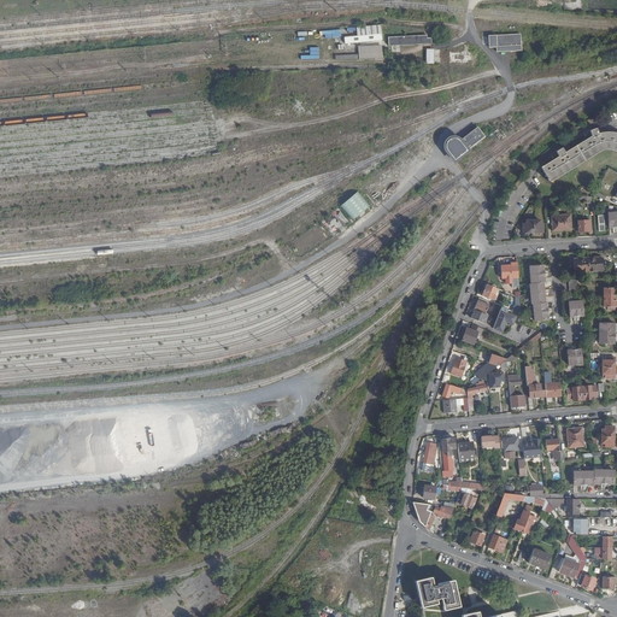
[(325,39),(341,36),(340,29),(324,31),(325,39)]
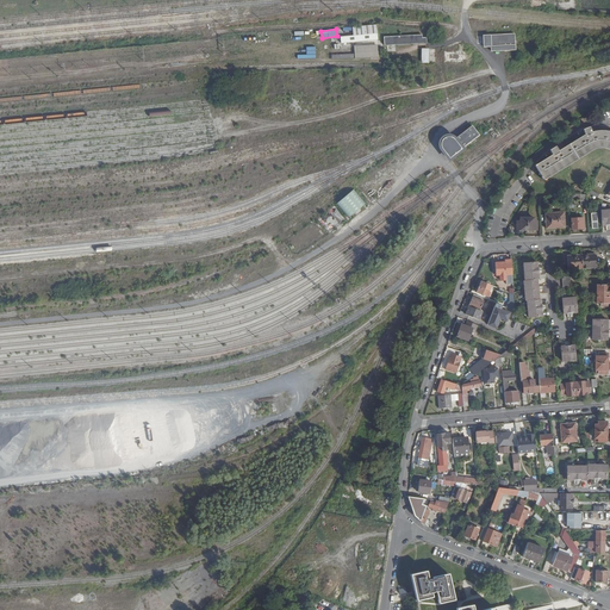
[(515,33),(491,33),(491,44),(515,44),(515,33)]
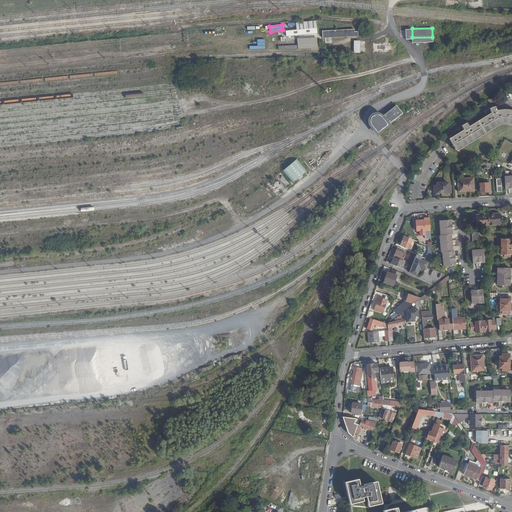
[(317,37),(297,38),(298,45),(298,49),(317,48),(317,37)]
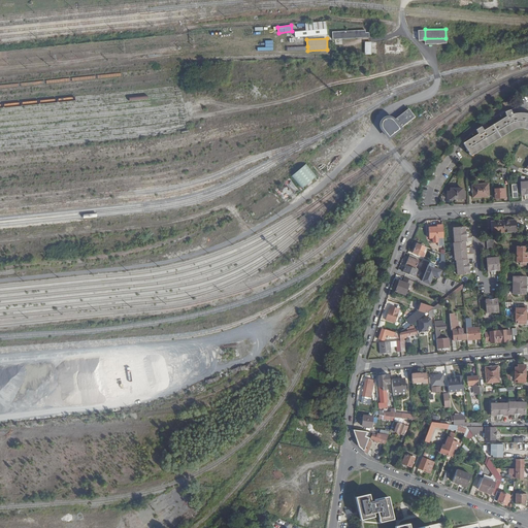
[(403,43),(385,43),(385,55),(403,55),(403,43)]
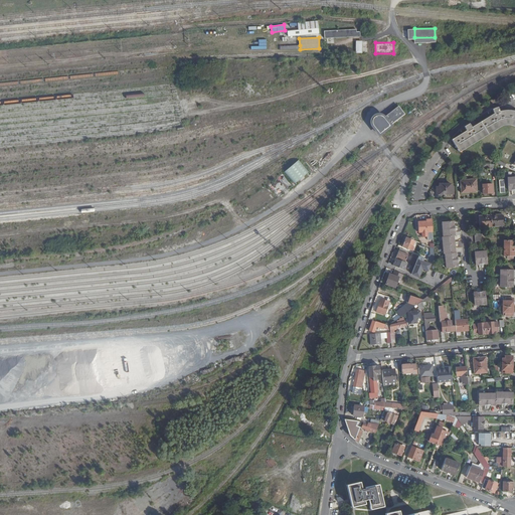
[(399,106),(385,116),(381,111),(368,120),(378,134),(405,115),(399,106)]
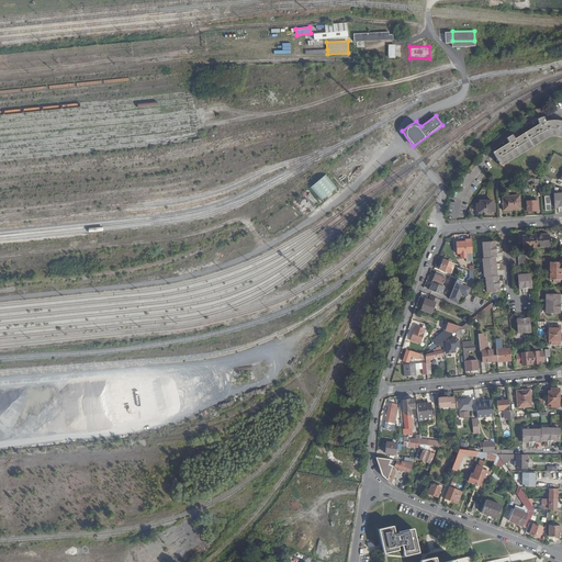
[(515,141),(510,144),(494,154),(499,165),(548,136),(553,135),(559,135),(561,136),(561,123),(560,123),(552,123),(546,124),(540,126),(515,141)]
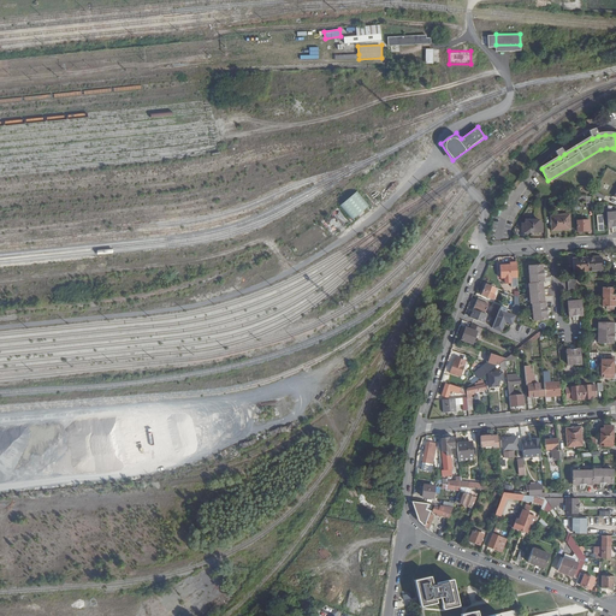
[(351,220),(369,208),(359,191),(341,203),(351,220)]
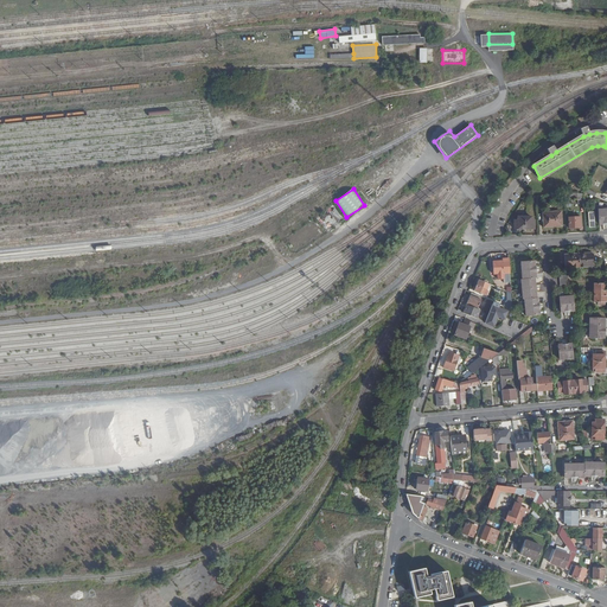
[(544,228),(562,228),(562,212),(543,212),(544,228)]
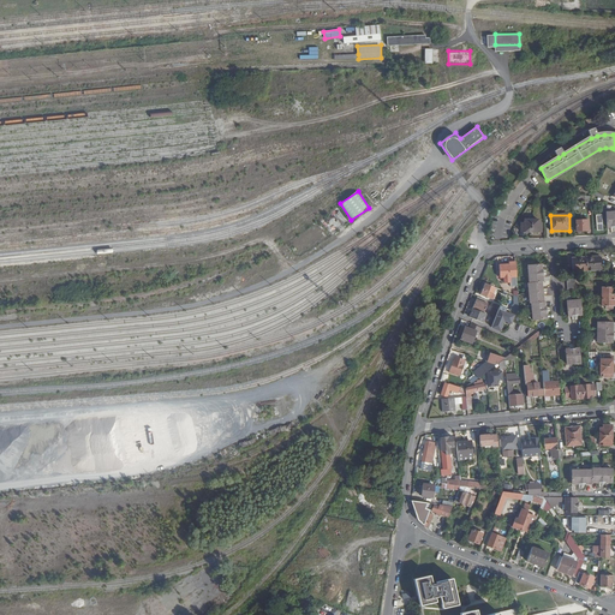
[(521,232),(541,232),(542,224),(538,224),(538,220),(524,220),(524,224),(521,224),(521,232)]
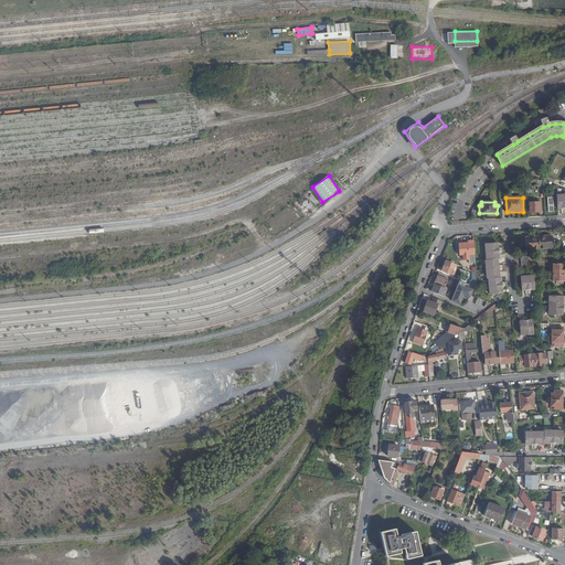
[(541,212),(541,202),(530,203),(530,212),(540,212),(541,212)]
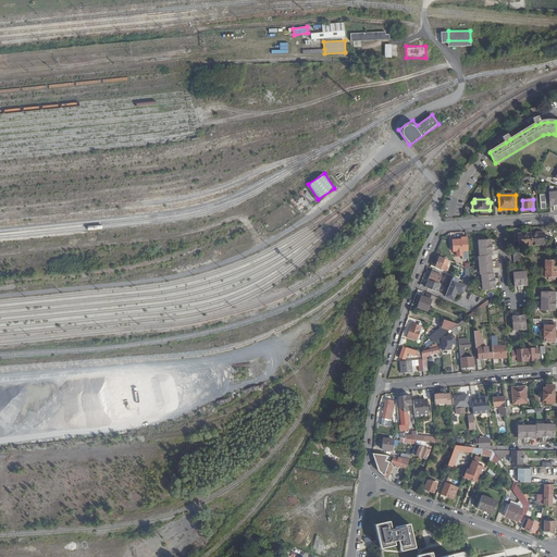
[(519,247),(544,246),(543,233),(518,234),(519,247)]
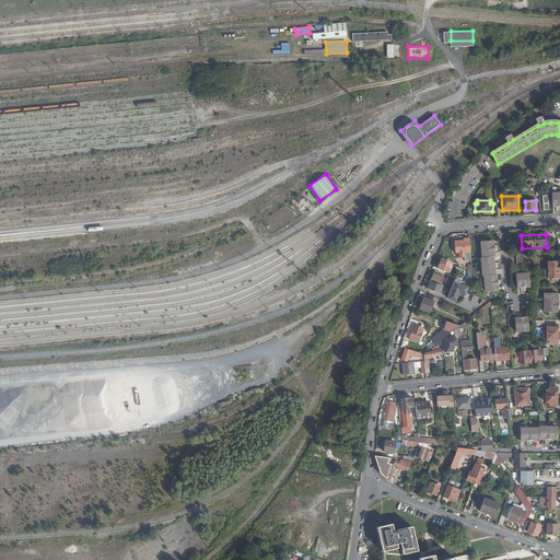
[(465,257),(466,268),(467,269),(471,270),(471,267),(470,258),(470,249),(469,238),(464,238),(464,241),(455,241),(455,253),(458,253),(458,257),(465,257)]
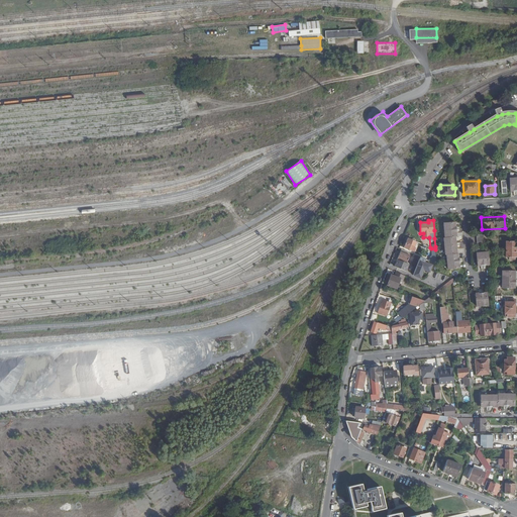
[(458,231),(458,229),(446,230),(447,237),(456,236),(457,236),(457,231),(458,231)]
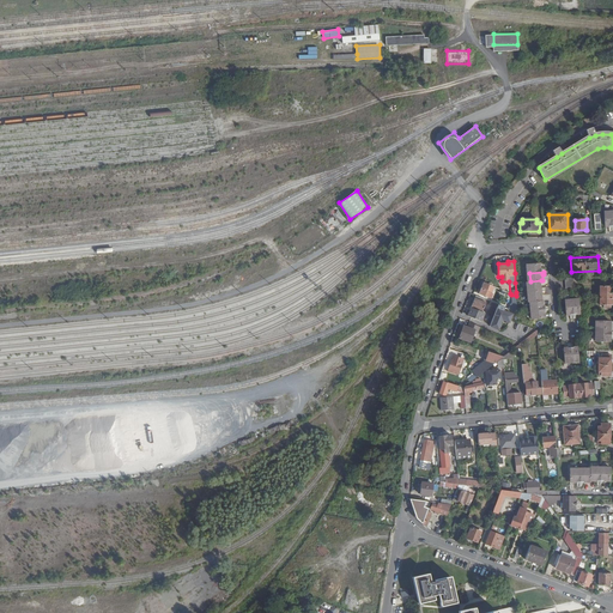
[(530,281),(528,281),(529,291),(541,291),(541,280),(530,281)]
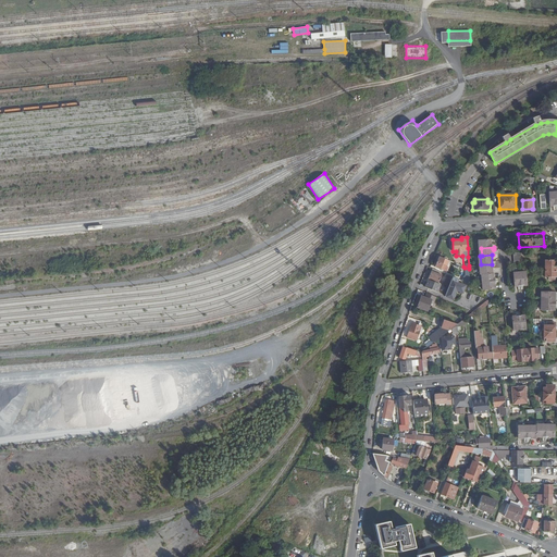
[(449,260),(437,256),(436,259),(437,259),(434,267),(440,269),(442,265),(443,262),(447,264),(449,260)]
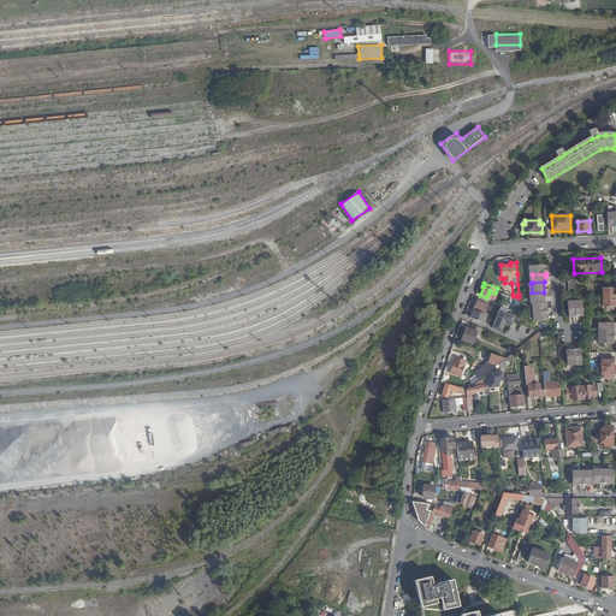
[(604,307),(604,311),(611,311),(612,307),(614,301),(614,295),(612,289),(611,286),(605,285),(605,289),(602,289),(600,307),(604,307)]
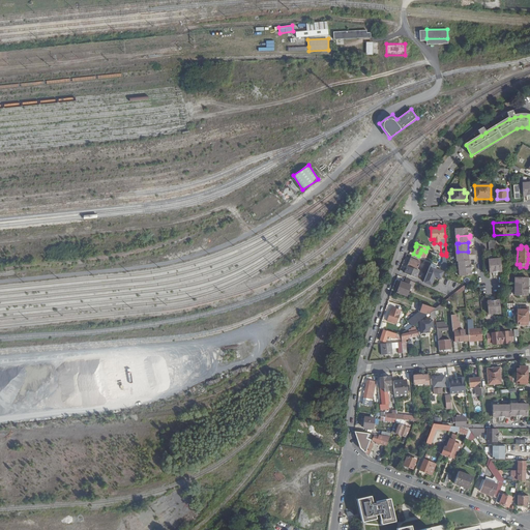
[(458,252),(458,261),(460,261),(469,260),(468,252),(458,252)]
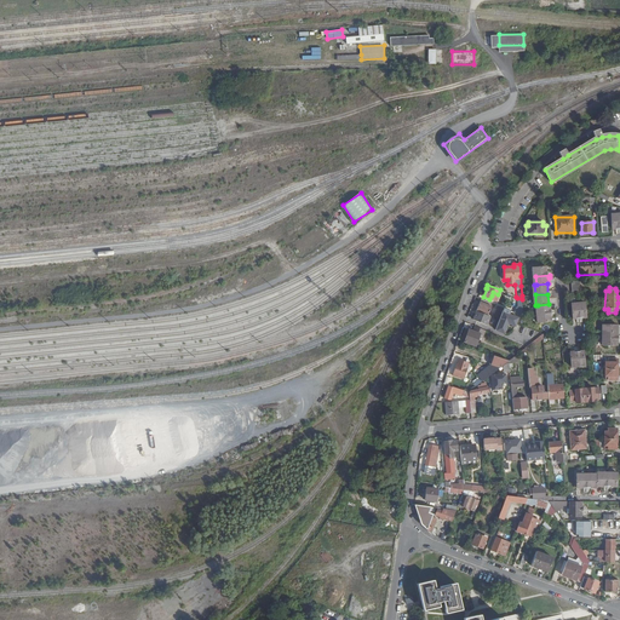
[(492,304),(481,299),(472,320),(487,327),(492,317),(488,316),(488,314),(491,308),(492,306),(491,306),(492,304)]
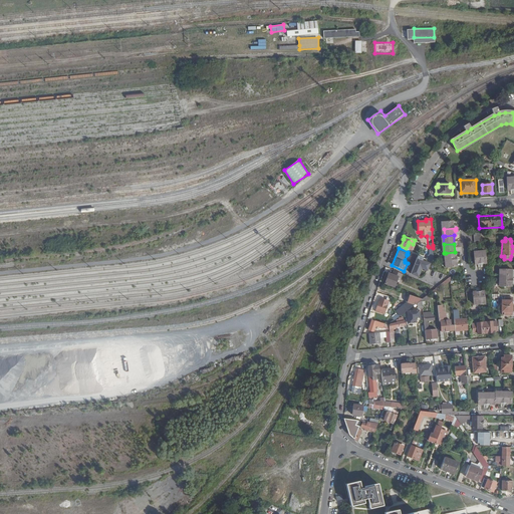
[(456,252),(455,252),(446,253),(446,260),(458,260),(458,256),(457,257),(456,252)]
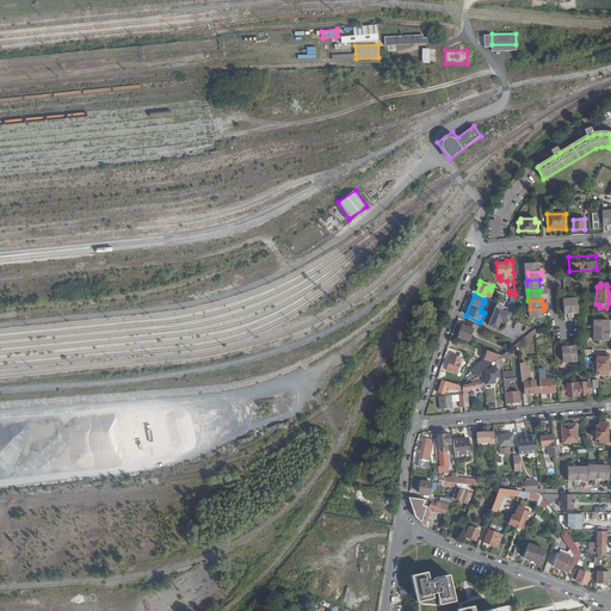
[(504,307),(497,304),(488,326),(495,329),(499,323),(500,320),(507,322),(511,315),(501,310),(504,307)]
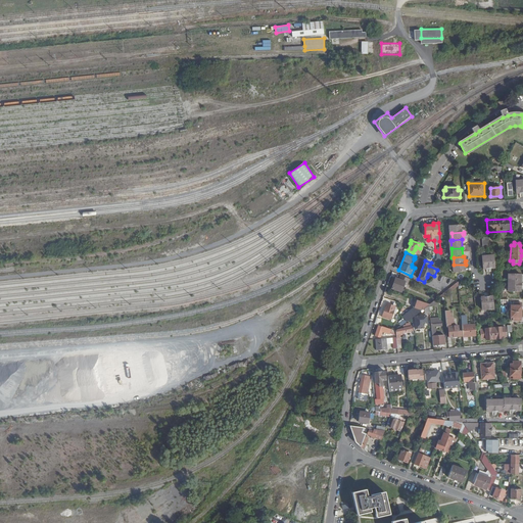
[(392,289),(400,292),(405,283),(406,283),(407,282),(399,280),(395,278),(392,289)]
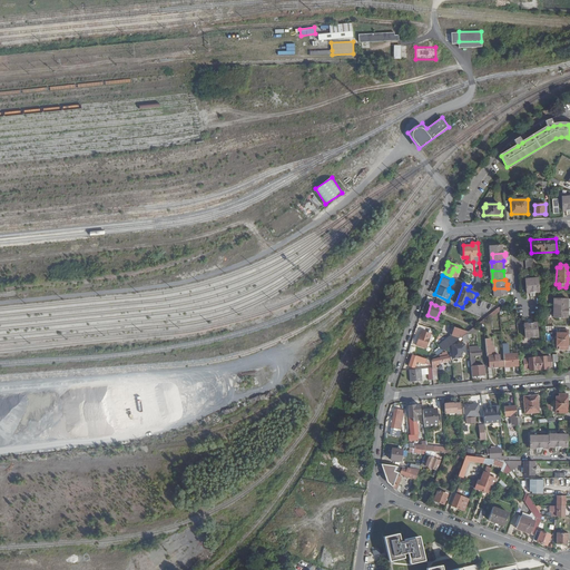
[(499,307),(488,316),(490,318),(500,312),(499,307)]
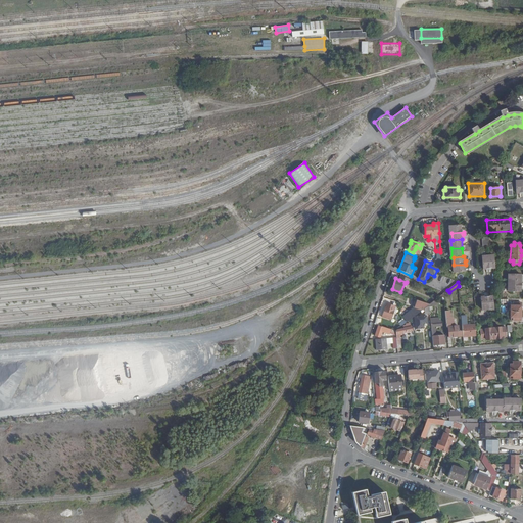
[(440,292),(426,303),(429,304),(437,298),(443,293),(440,292)]
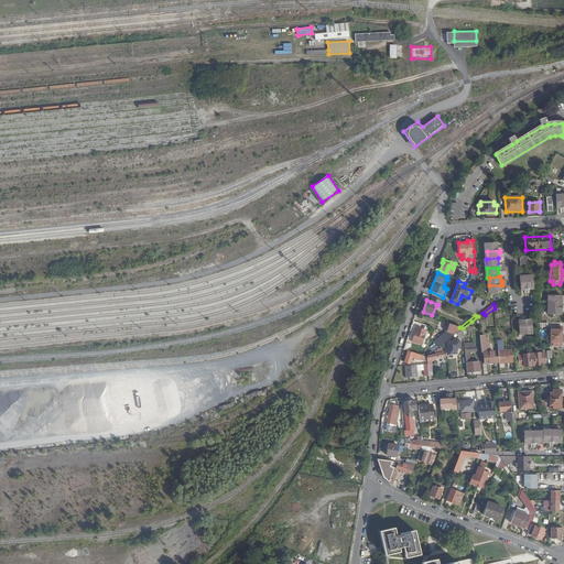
[(459,327),(448,324),(446,328),(455,331),(456,333),(463,328),(459,327)]
